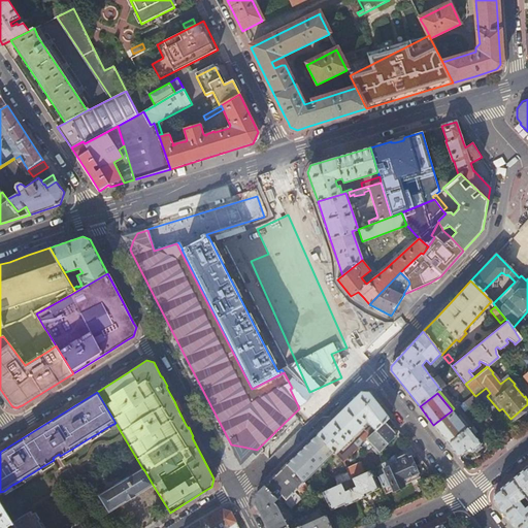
[(384,423),(387,420),(366,394),(362,394),(359,394),(339,414),(317,434),(334,452),(343,461),(347,458),(339,451),(364,427),(363,426),(367,422),(376,430),(384,423)]
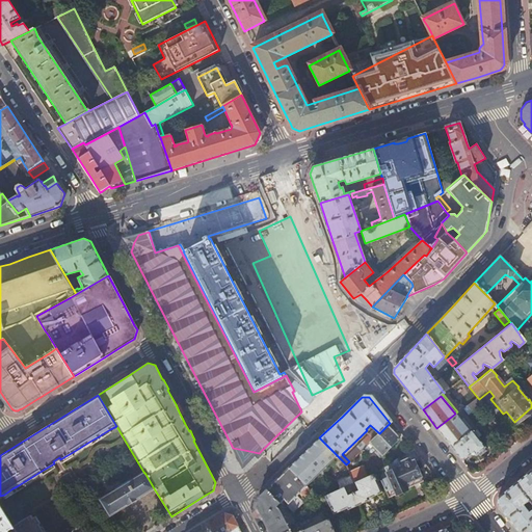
[(467,417),(474,413),(470,404),(462,408),(467,417)]
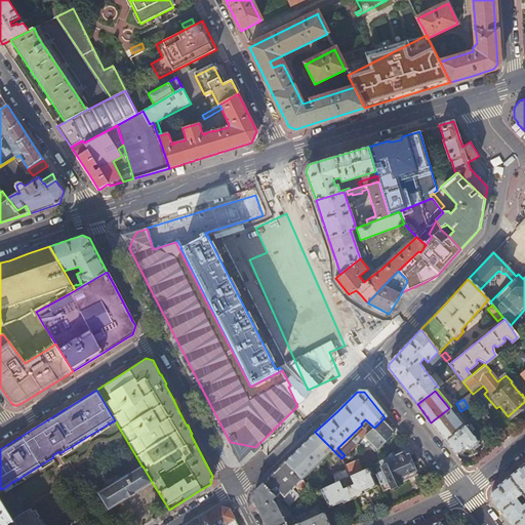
[(466,425),(451,406),(449,408),(463,427),(466,425)]
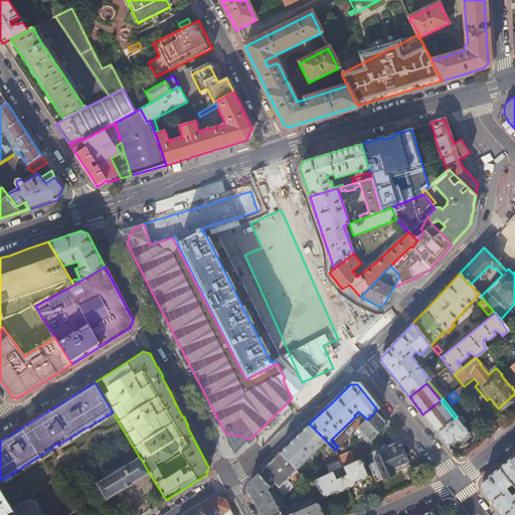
[(455,418),(441,400),(422,414),(437,433),(455,418)]
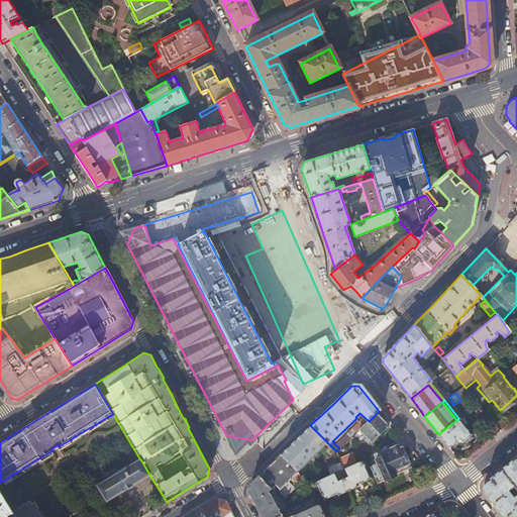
[(493,423),(484,411),(478,416),(487,428),(493,423)]
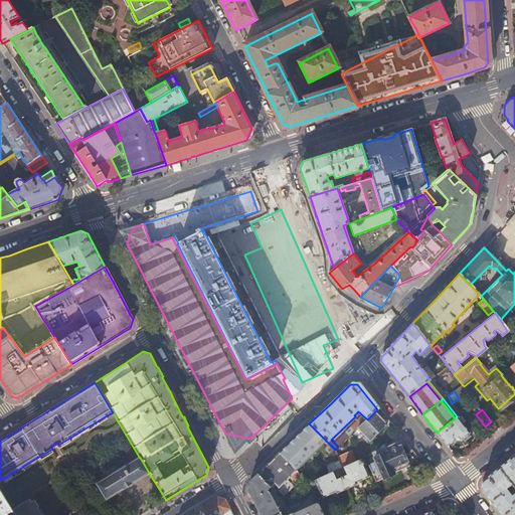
[(386,423),(374,412),(367,419),(363,422),(358,427),(370,440),(386,423)]
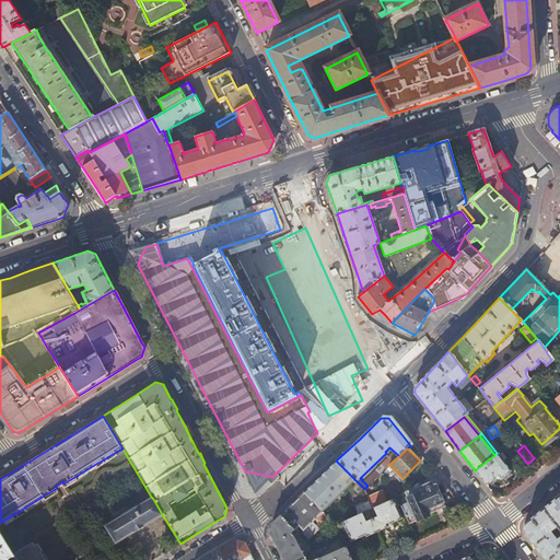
[(498,454),(497,453),(494,455),(475,470),(487,485),(498,475),(501,478),(502,477),(504,479),(511,474),(509,471),(511,470),(503,461),(505,458),(501,452),(498,454)]
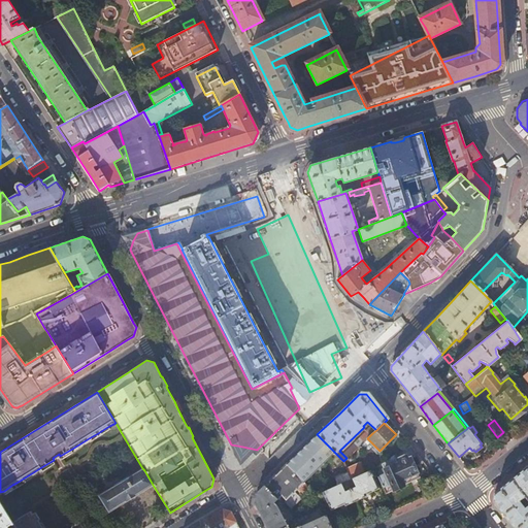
[(364,441),(367,438),(372,433),(368,429),(360,437),(364,441)]
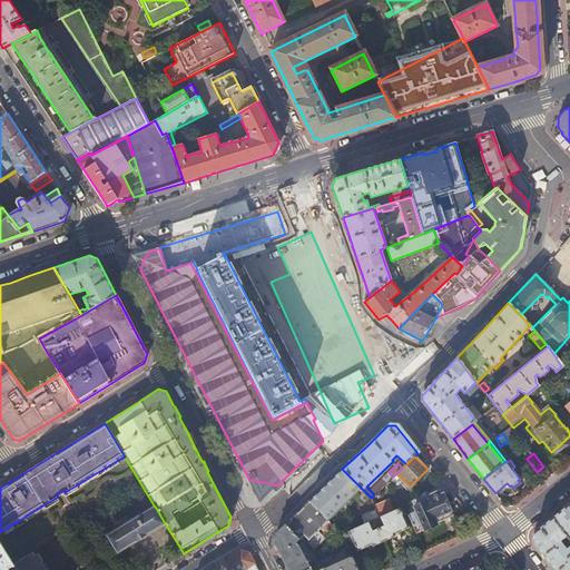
[(107,471),(106,468),(96,473),(98,477),(107,471)]
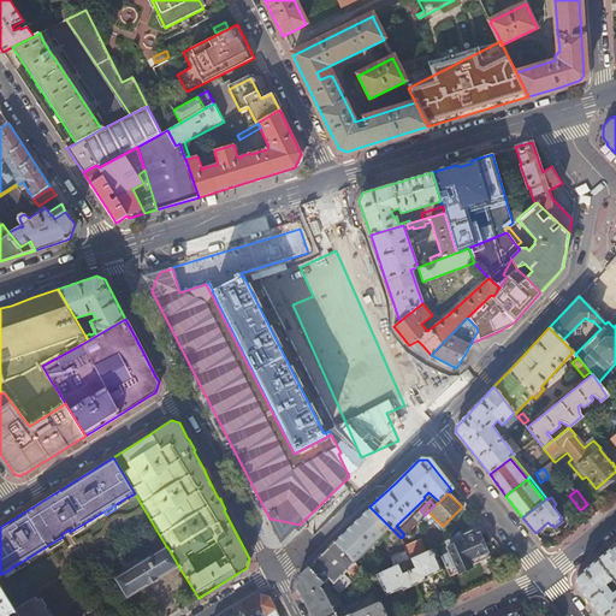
[(390,527),(369,507),(350,527),(336,542),(355,562),(390,527)]
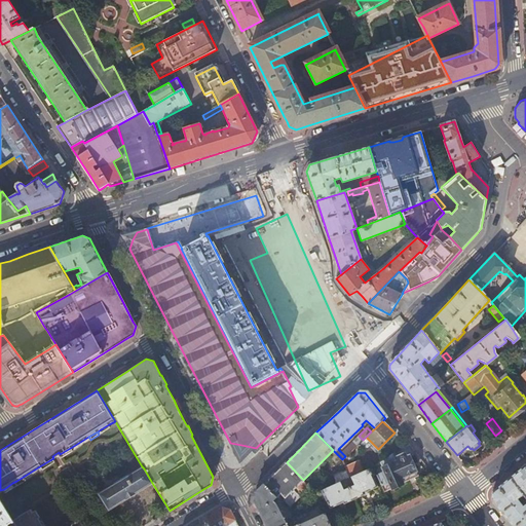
[(74,450),(72,447),(60,454),(62,457),(74,450)]
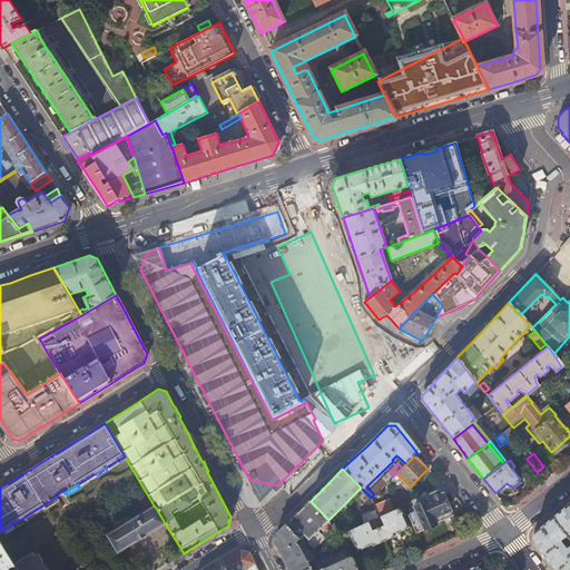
[(429,500),(424,491),(404,505),(406,510),(414,507),(416,510),(408,513),(416,532),(435,523),(435,522),(440,520),(438,516),(450,509),(442,493),(429,500)]
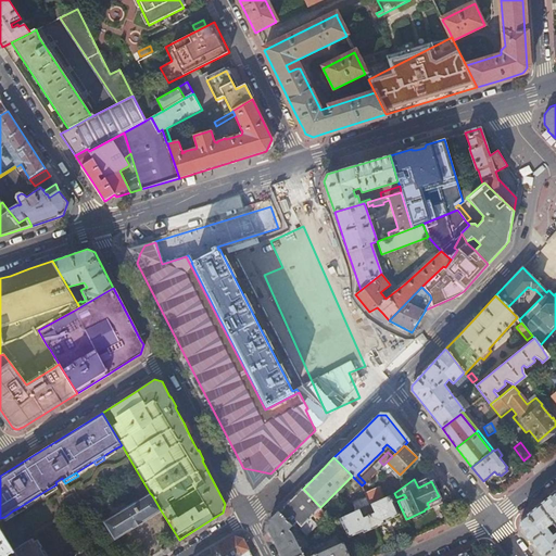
[(59,487),(57,484),(43,492),(46,495),(59,487)]
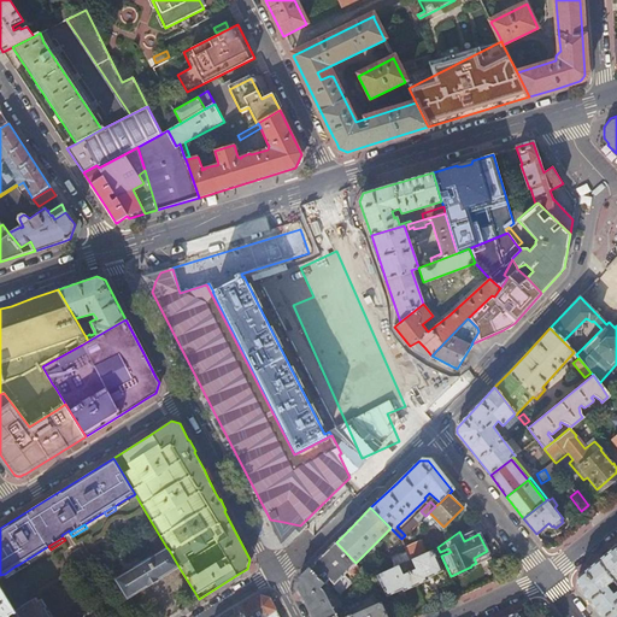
[(356,563),(336,542),(323,554),(309,568),(324,583),(329,579),(334,583),(331,586),(339,593),(351,581),(344,574),(351,568),(356,563)]
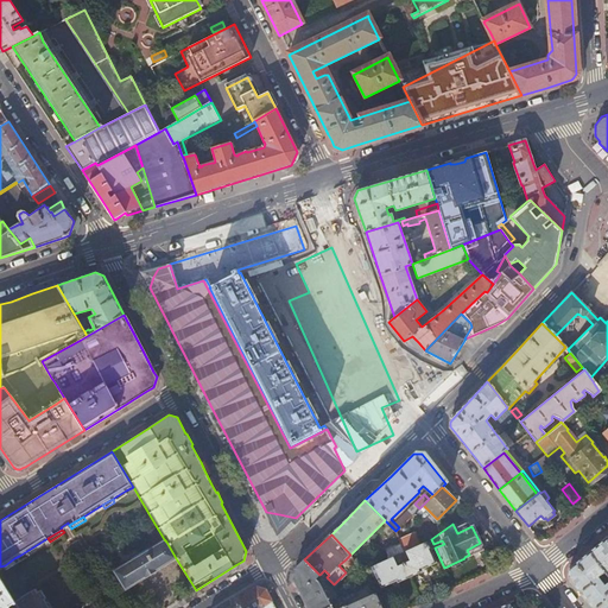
[(607,536),(588,552),(603,571),(607,576),(607,575),(607,536)]
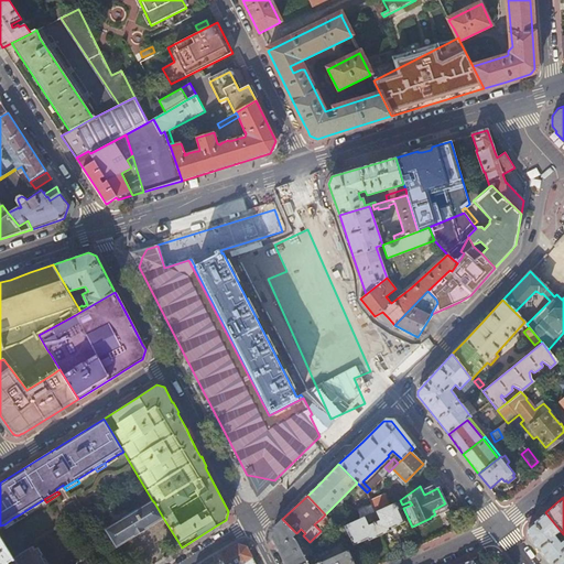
[(154,502),(152,500),(106,528),(117,545),(163,518),(154,502)]
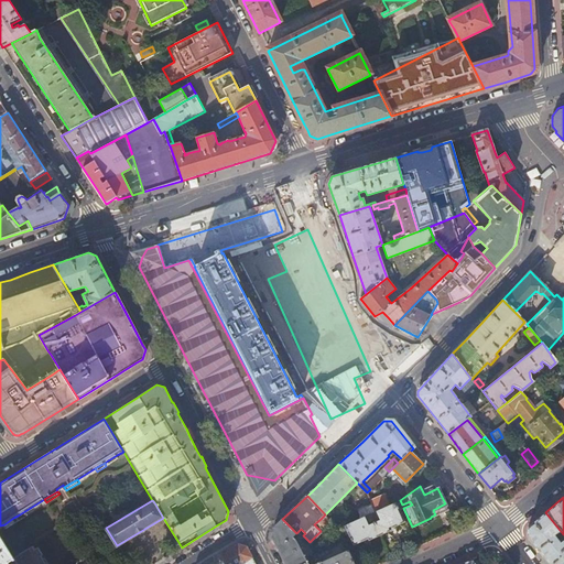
[(382,501),(372,506),(376,512),(376,511),(386,508),(382,501)]
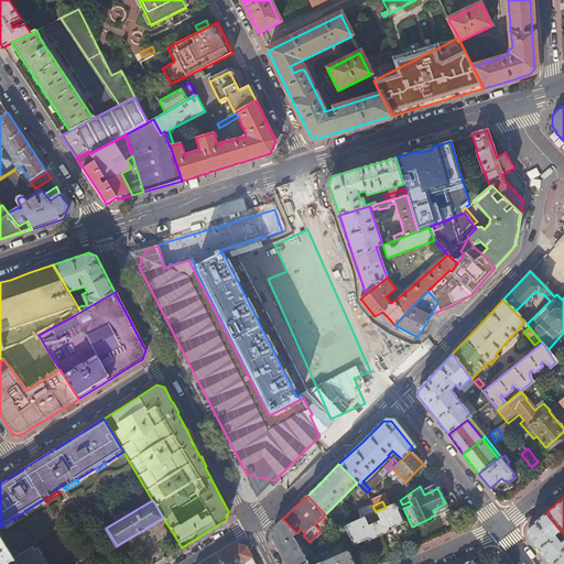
[(404,521),(396,502),(386,508),(376,511),(379,519),(373,522),(379,534),(390,529),(390,528),(404,521)]
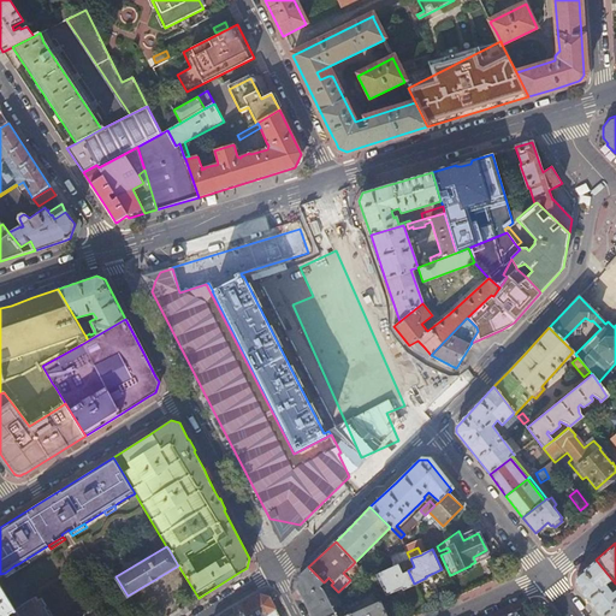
[(407,552),(406,550),(390,558),(394,567),(398,564),(410,560),(407,552)]
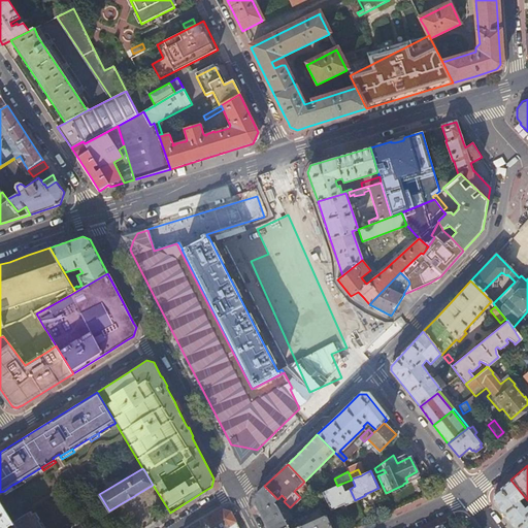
[(419,476),(417,471),(405,477),(407,482),(419,476)]
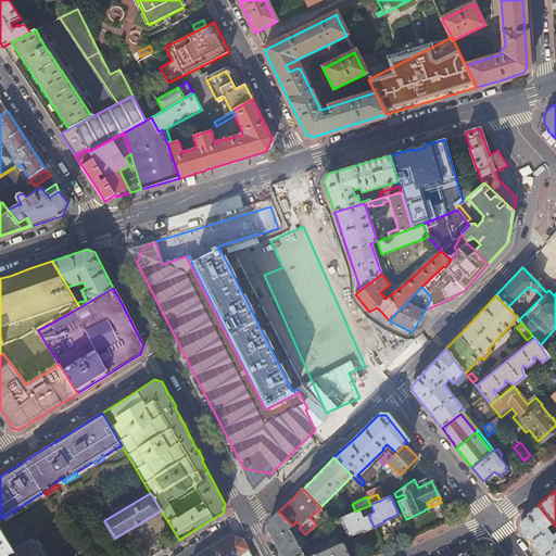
[(552,522),(538,505),(519,519),(518,527),(541,555),(555,555),(555,534),(554,533),(552,534),(546,527),(552,522)]
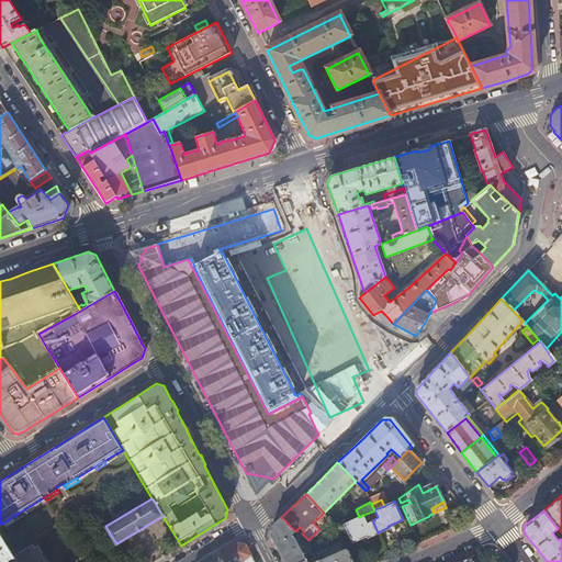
[(333,523),(324,513),(319,517),(322,519),(321,521),(327,528),(333,523)]
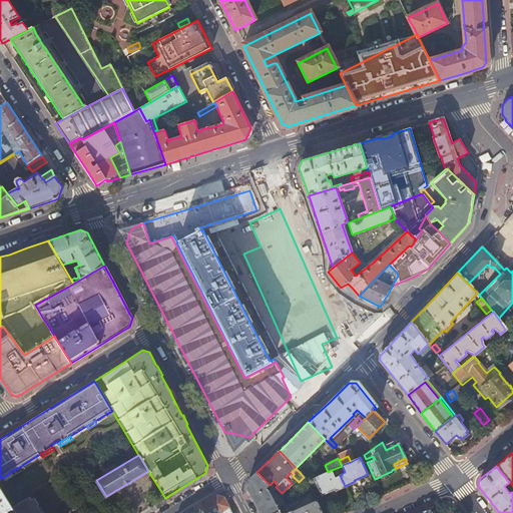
[(332,470),(328,472),(314,478),(322,495),(334,489),(335,491),(345,486),(340,475),(335,477),(332,470)]
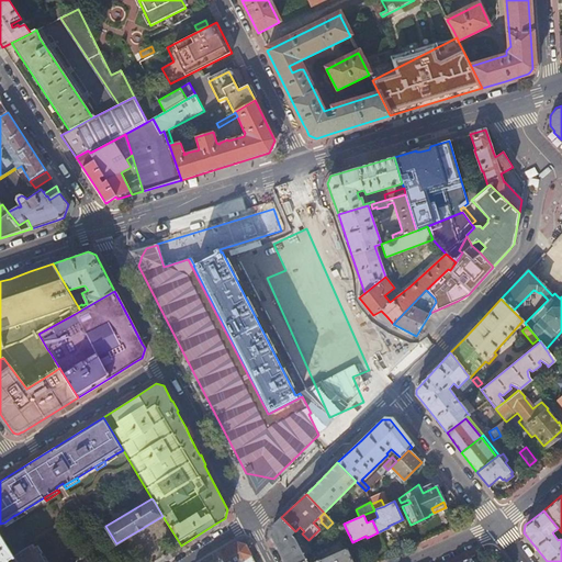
[(13,516),(4,523),(6,525),(15,519),(13,516)]
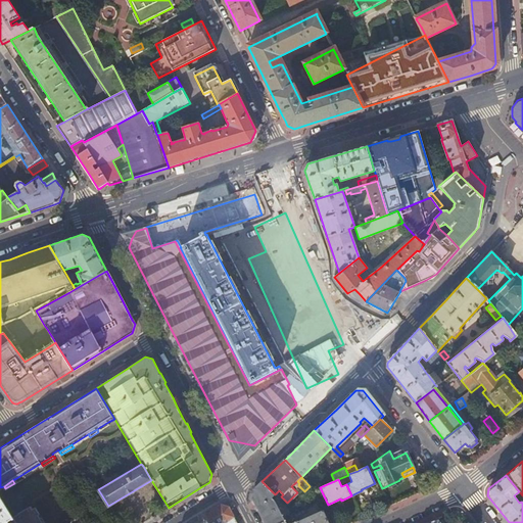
[(275,494),(262,481),(253,490),(252,497),(265,522),(280,522),(285,521),(286,521),(285,519),(284,520),(275,503),(271,498),(275,494)]
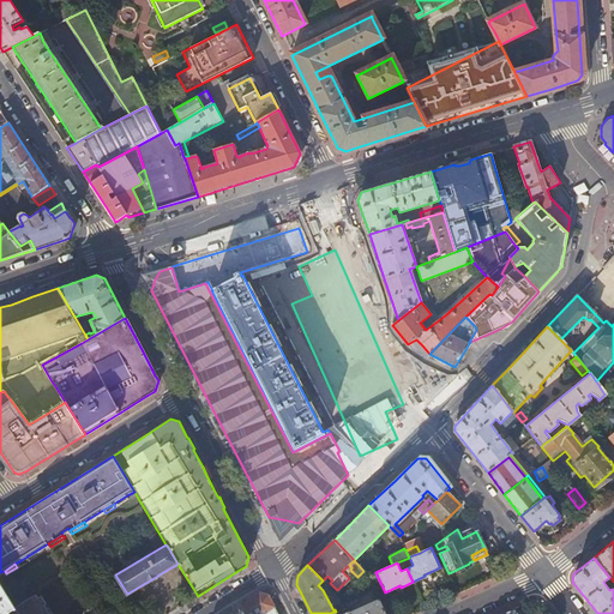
[(449,596),(457,593),(450,578),(443,582),(449,596)]
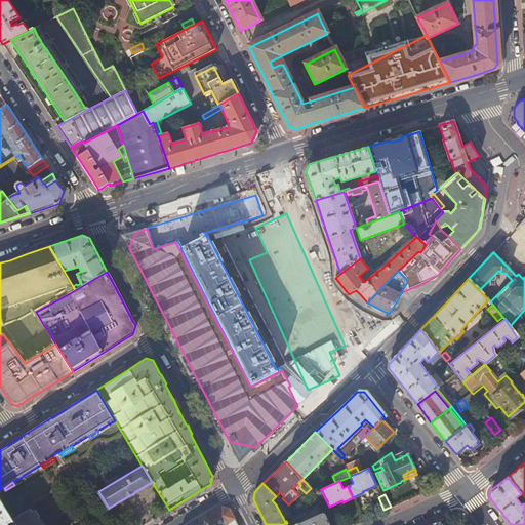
[(0,524),(16,524),(12,518),(0,497),(0,524)]
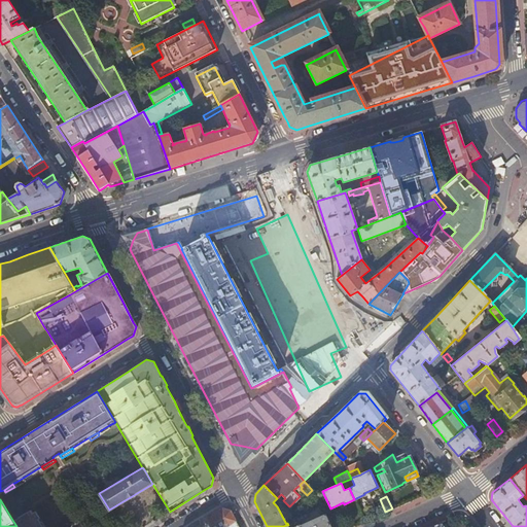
[(203,526),(238,526),(231,512),(226,510),(223,508),(204,521),(205,523),(205,526),(203,526)]
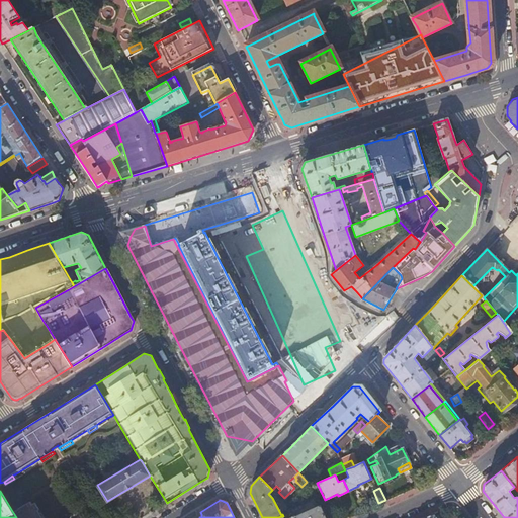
[(12,511),(16,517),(42,517),(37,510),(35,511),(31,503),(29,501),(12,511)]
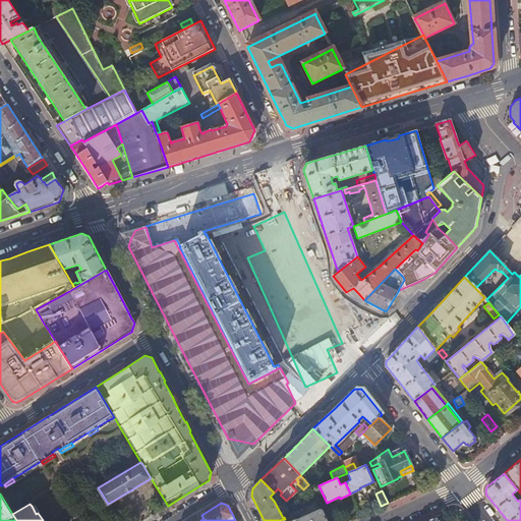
[(295,519),(295,520),(327,520),(327,518),(322,508),(297,519),(297,518),(295,519)]
